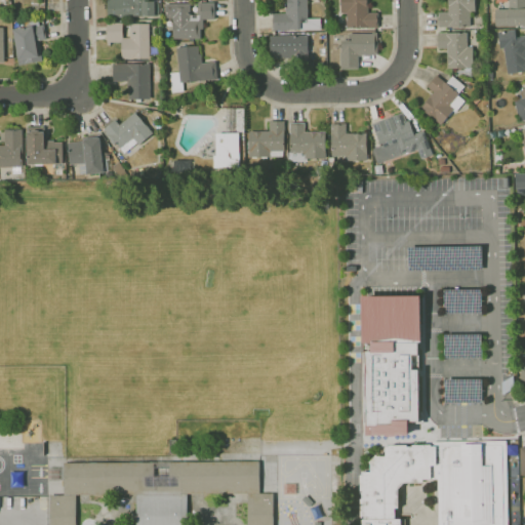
[(106,0),(106,15),(154,14),(154,0),(106,0)]
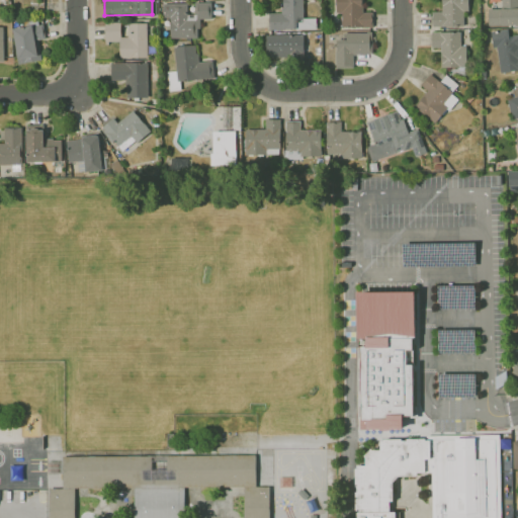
[(303,0),(281,0),(281,12),(269,12),(268,28),(315,29),(316,17),(303,17),(303,0)]
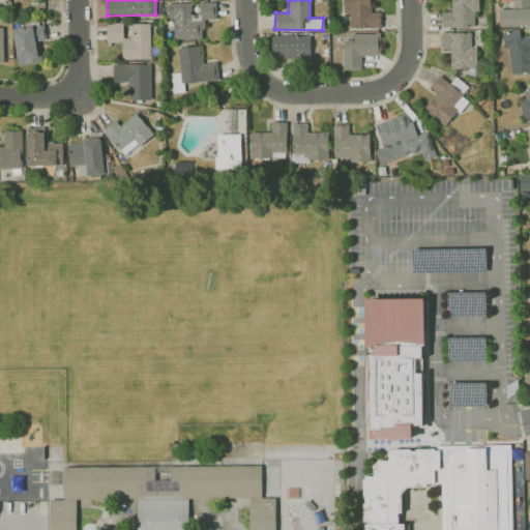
[(343,0),(344,12),(349,12),(349,28),(380,27),(380,11),(371,11),(371,0),(343,0)]
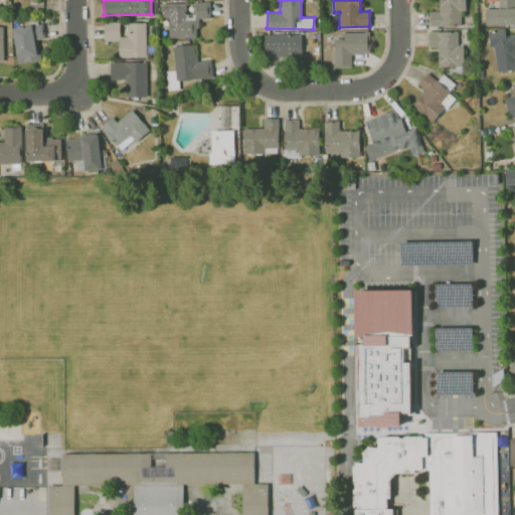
[(438,0),(438,11),(430,11),(430,25),(460,25),(460,10),(465,10),(465,0),(438,0)]
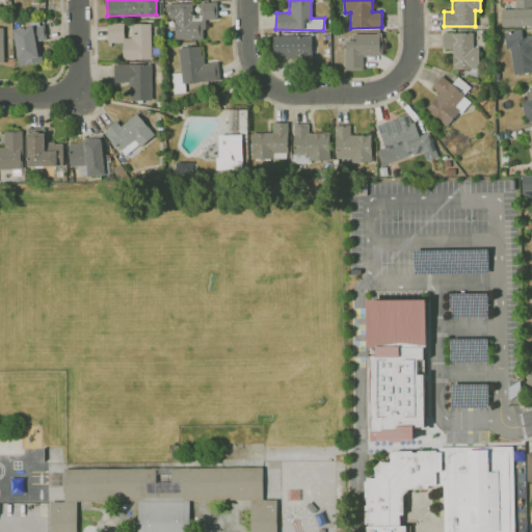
[(531,25),(531,0),(514,0),(514,8),(501,8),(501,26),(531,25)]
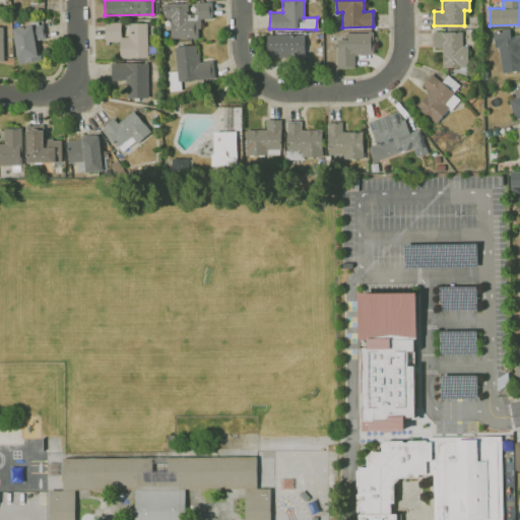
[(163,2),(163,17),(170,17),(170,38),(199,38),(199,18),(212,18),(212,1),(195,1),(195,13),(187,13),(187,2),(163,2)]
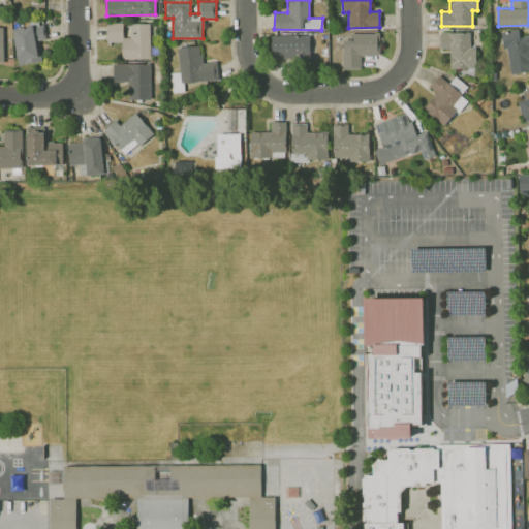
[(122,58),(150,58),(149,23),(130,23),(130,37),(123,37),(123,23),(106,23),(106,41),(121,41),(122,58)]
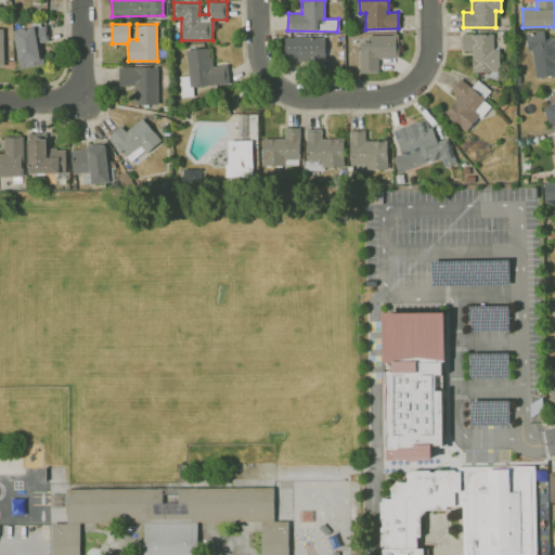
[(44,25),(13,29),(18,67),(43,64),(40,42),(47,41),(44,25)]
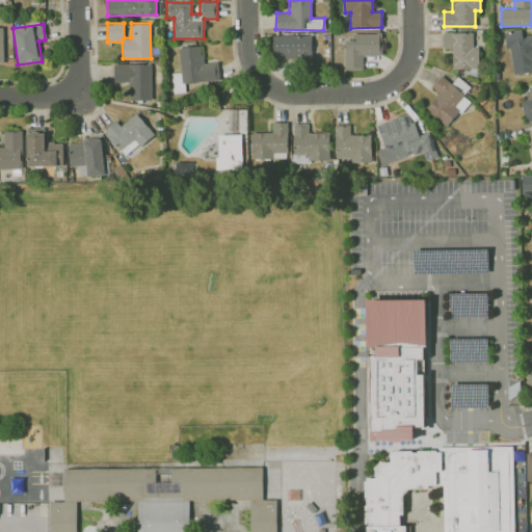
[(506,31),(511,75),(531,72),(531,34),(522,35),(521,29),(506,31)]
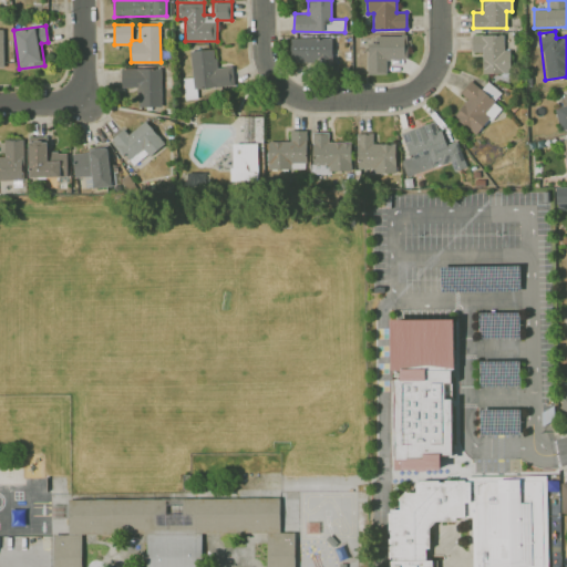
[(387,73),(387,59),(404,59),(404,34),(367,35),(368,74),(387,73)]
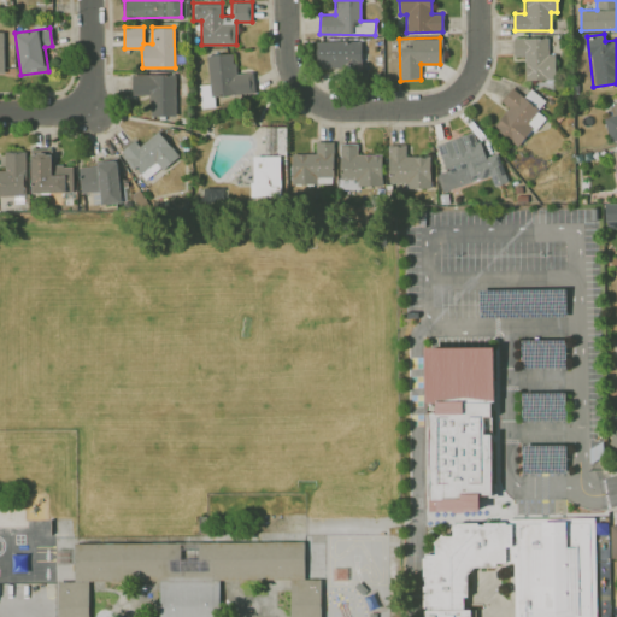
[(524,80),(556,78),(554,53),(548,53),(548,37),(513,37),(513,56),(524,56),(524,80)]
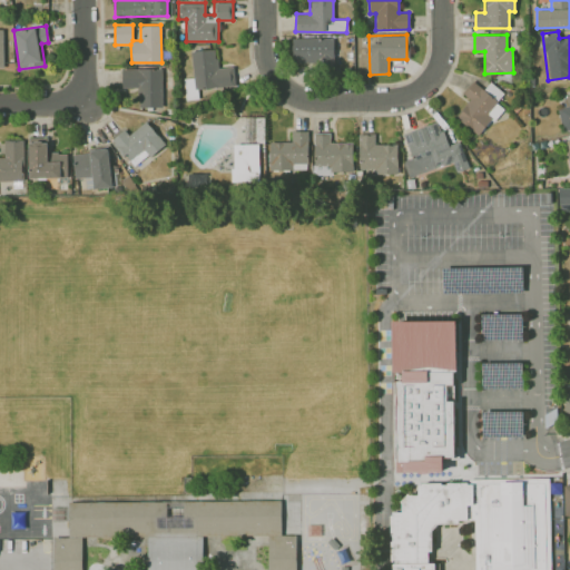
[(334,38),(293,37),(293,62),(333,64),(334,38)]
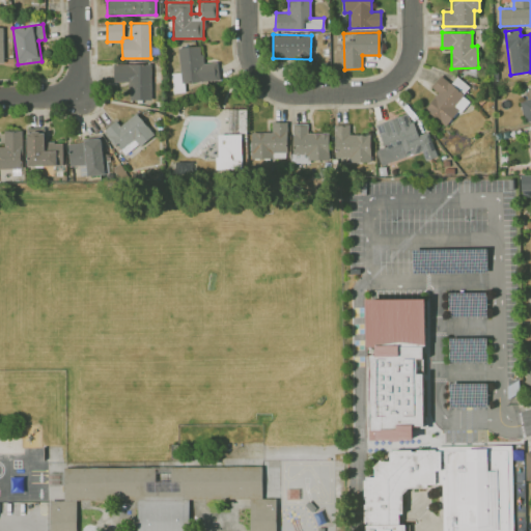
[(219,80),(218,61),(201,62),(200,46),(178,47),(180,82),(219,80)]
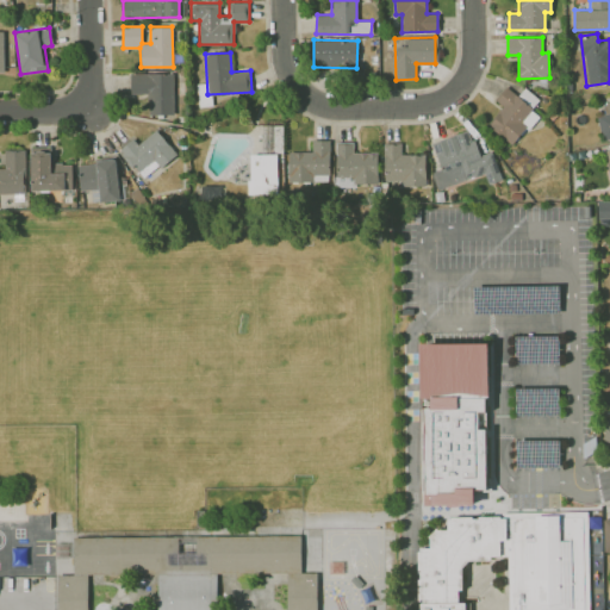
[(174,114),(173,73),(130,73),(130,94),(148,94),(148,114),(174,114)]
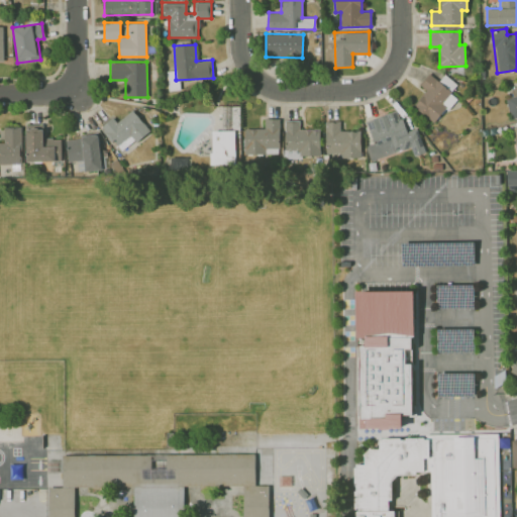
[(456,84),(444,74),(438,81),(428,73),(419,85),(425,90),(412,105),(434,123),(455,97),(449,92),(456,84)]
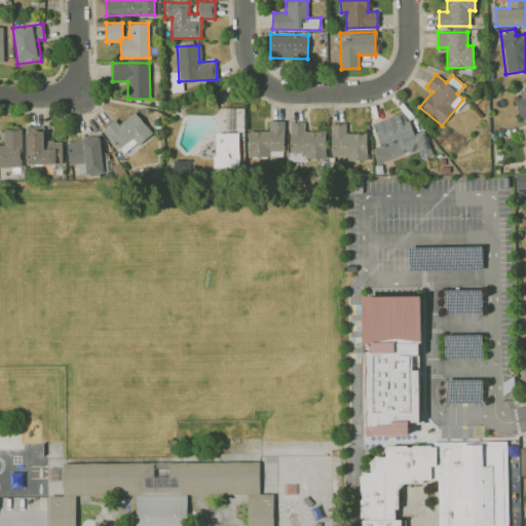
[(519,120),(525,118),(525,87),(520,89),(521,98),(515,100),(519,120)]
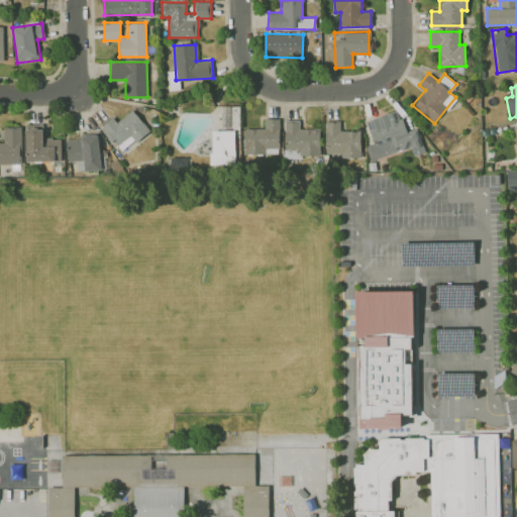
[(112,117),(100,127),(121,152),(148,129),(132,109),(116,122),(112,117)]
